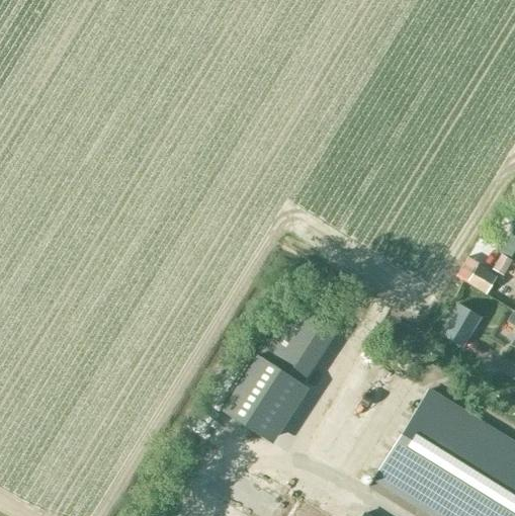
[(495,267),(505,273),(514,258),(504,252),(495,267)]
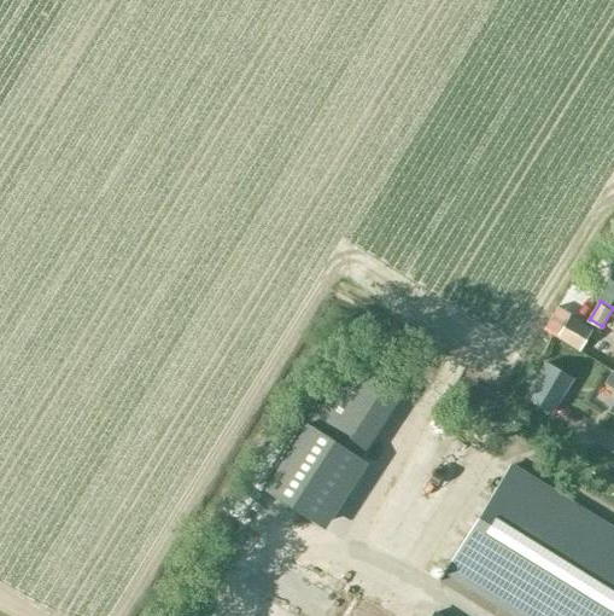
[(595,327),(561,307),(560,306),(547,326),(583,348),(595,327)]
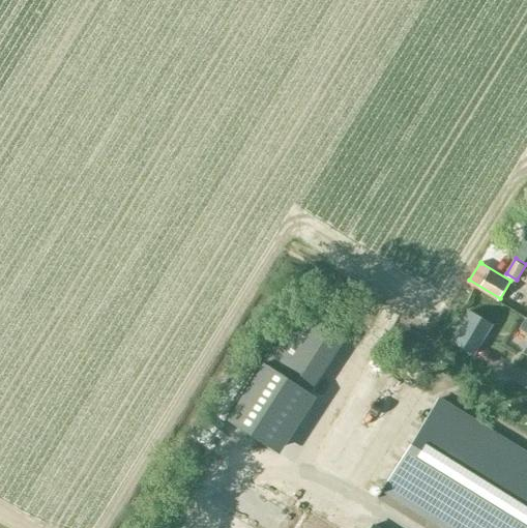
[(345,335),(298,306),(263,361),(290,379),(310,391),(345,335)]
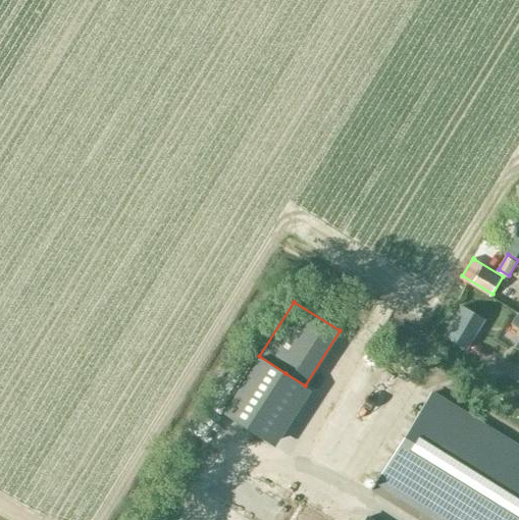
[(464,304),(446,333),(467,348),(485,318),(464,304)]
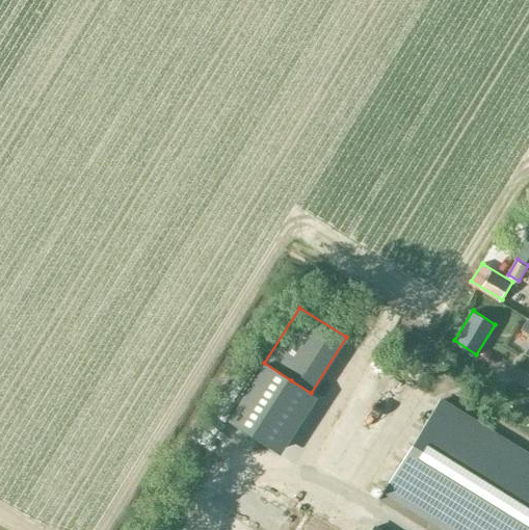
[(255,436),(291,380),(264,363),(228,419),(255,436)]
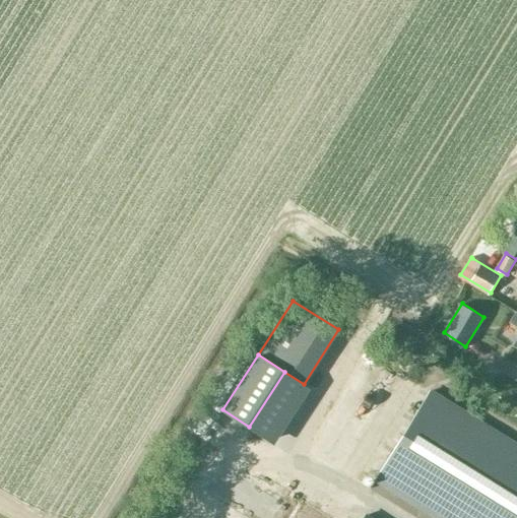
[(516,442),(432,390),(377,478),(440,517),(516,517),(516,442)]
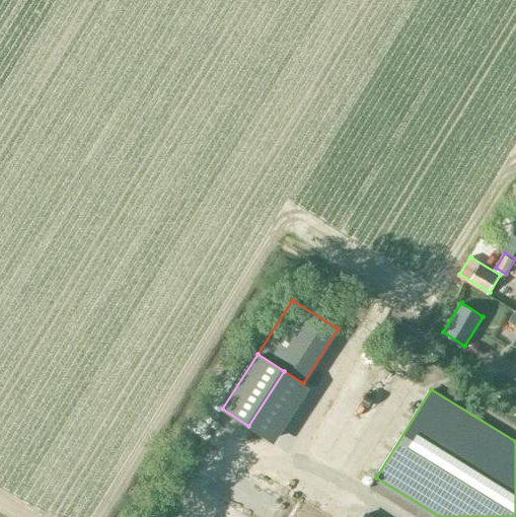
[(248,431),(279,452),(307,411),(276,390),(248,431)]
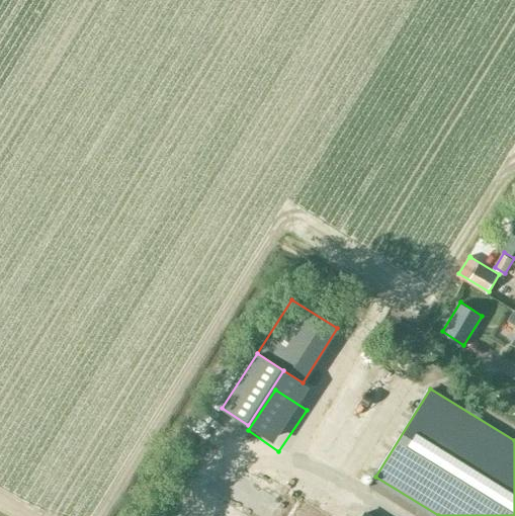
[(265,493),(254,515),(255,515),(309,515),(311,513),(265,493)]
